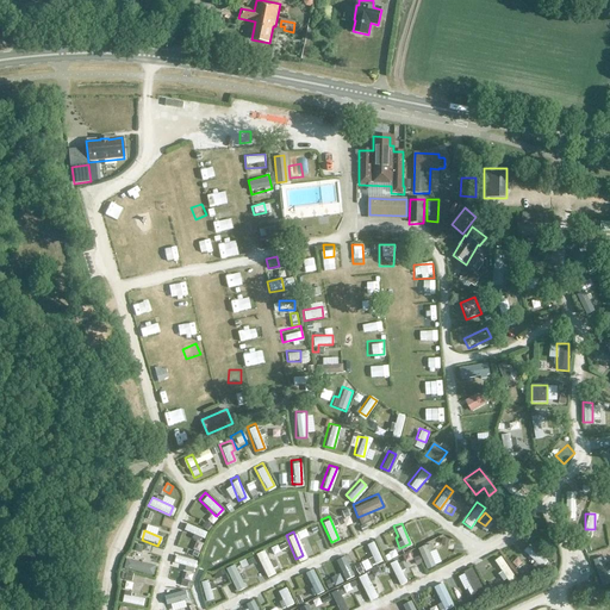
[(373,562),(380,560),(373,539),(365,541),(373,562)]
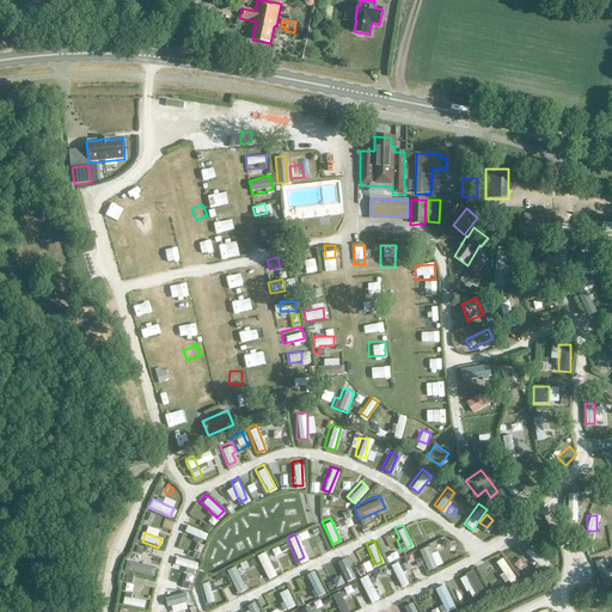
[(522,551),(542,569),(548,562),(528,544),(522,551)]
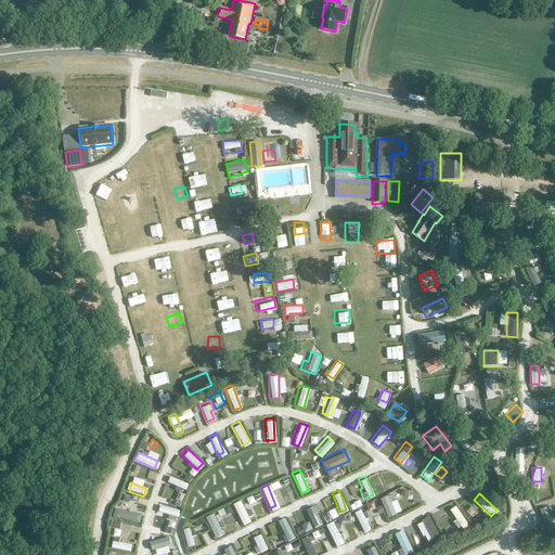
[(173,521),(178,510),(158,503),(155,512),(168,516),(167,519),(173,521)]
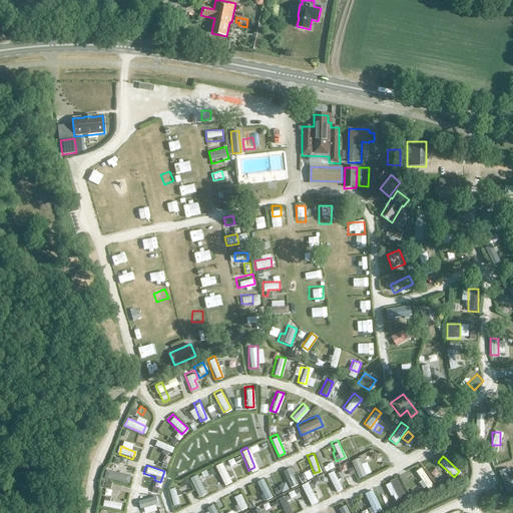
[(352,465),(345,467),(348,475),(354,473),(352,465)]
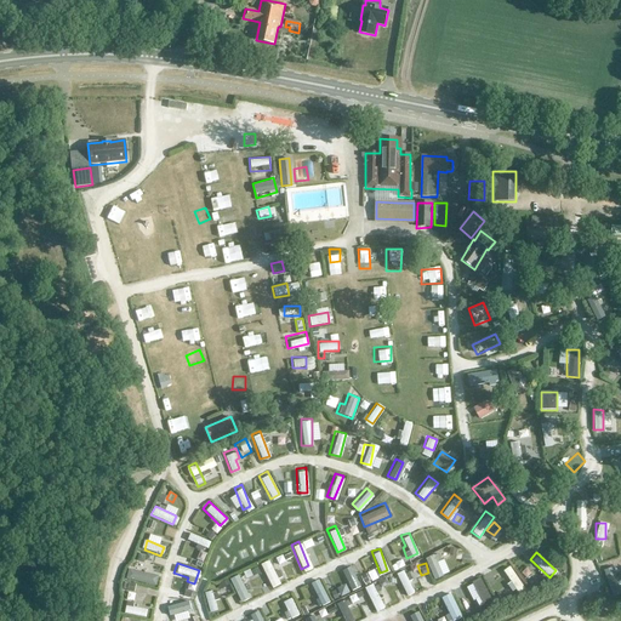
[(517,592),(523,587),(508,564),(501,569),(517,592)]
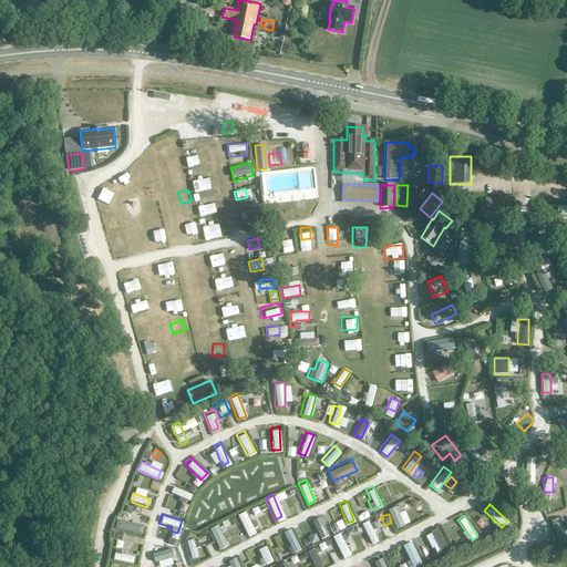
[(480,516),(474,521),(481,529),(486,525),(480,516)]
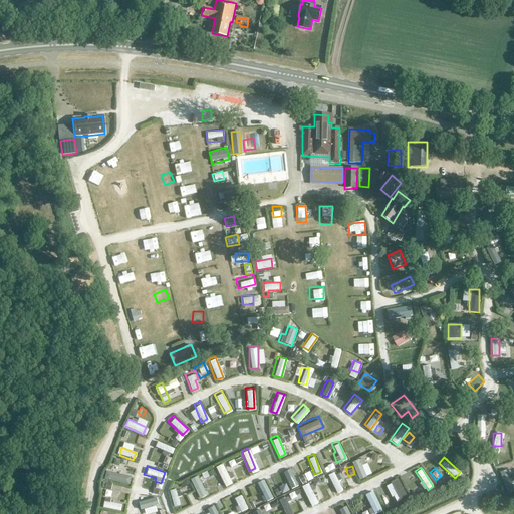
[(290,485),(296,482),(290,469),(284,471),(290,485)]
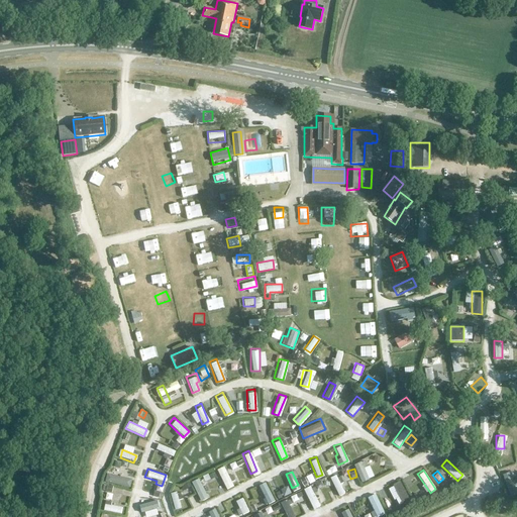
[(328,475),(337,496),(343,493),(334,473),(328,475)]
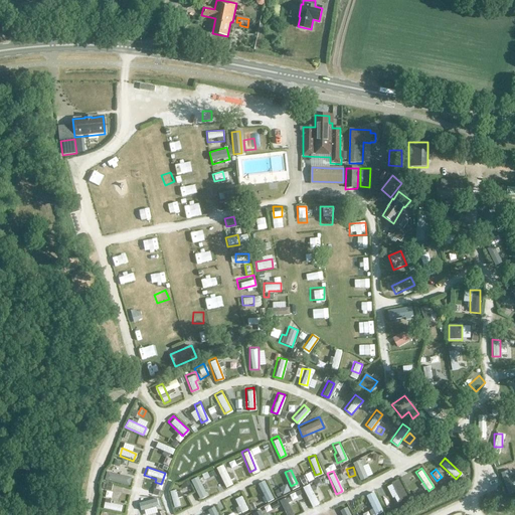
[(110,482),(129,486),(131,478),(112,474),(110,482)]
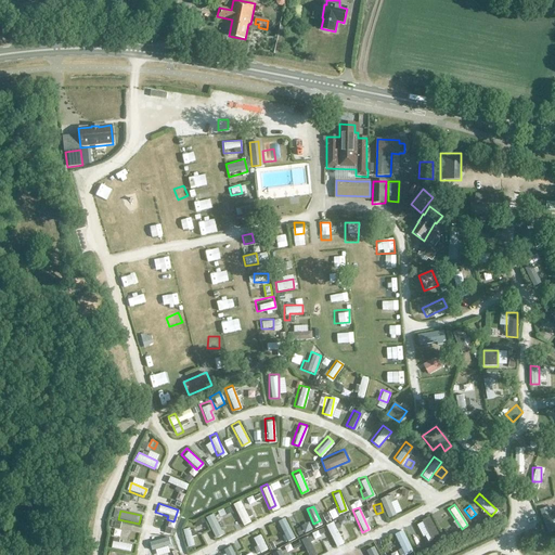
[(214,536),(221,532),(211,513),(205,517),(214,536)]
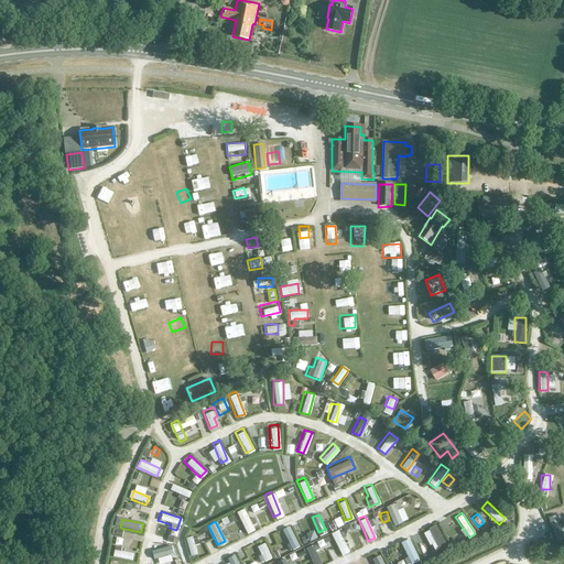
[(290,546),(297,542),(288,522),(280,527),(290,546)]
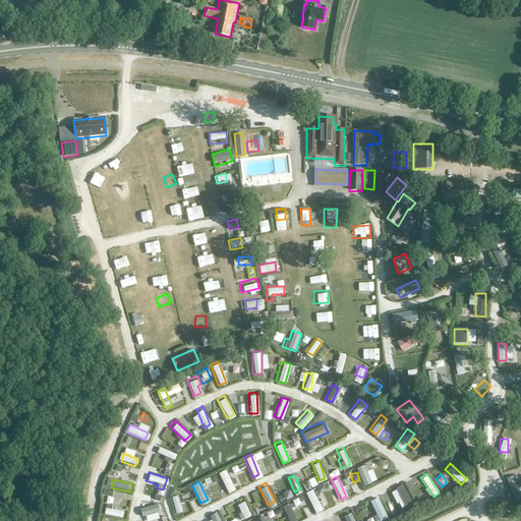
[(313,510),(320,508),(309,487),(304,490),(313,510)]
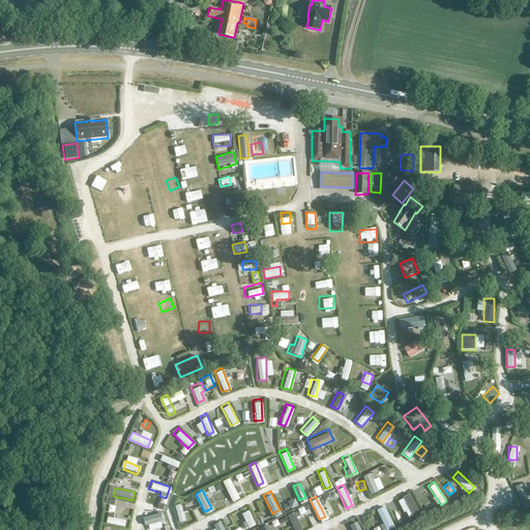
[(411,496),(404,499),(411,516),(418,512),(411,496)]
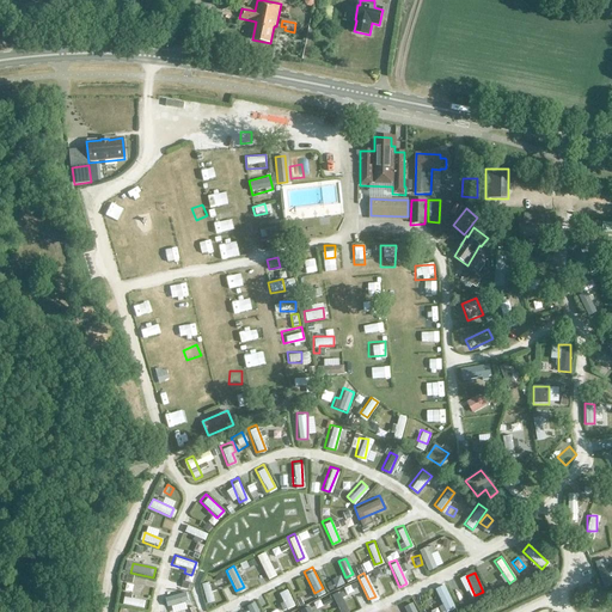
[(331,586),(340,582),(336,574),(328,579),(331,586)]
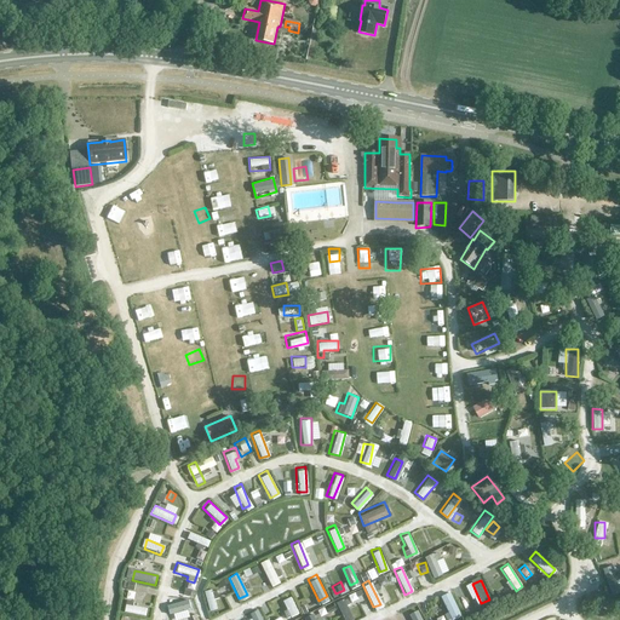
[(207,612),(216,609),(210,587),(200,590),(207,612)]
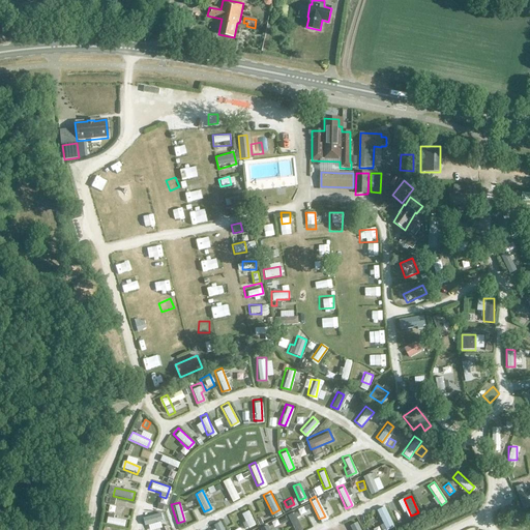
[(381,506),(376,508),(383,523),(388,521),(381,506)]
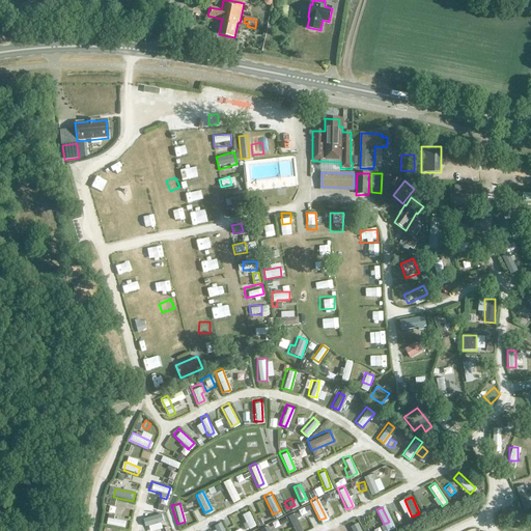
[(240,511),(246,528),(254,525),(248,508),(240,511)]
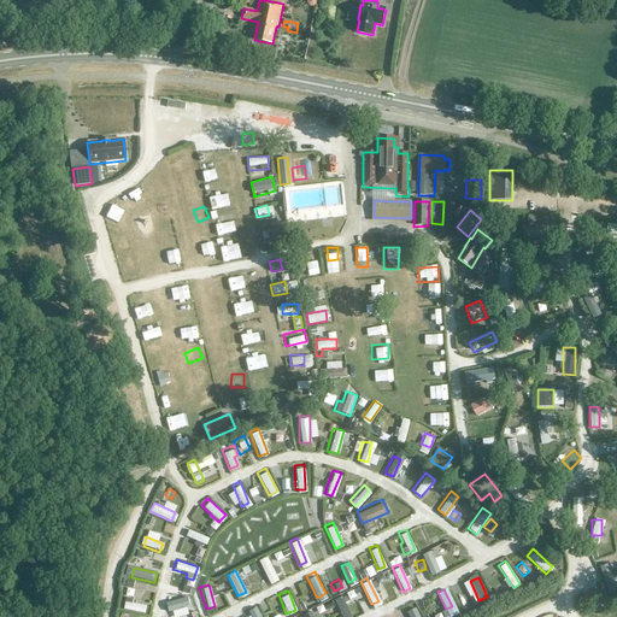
[(306,600),(312,598),(309,591),(303,593),(306,600)]
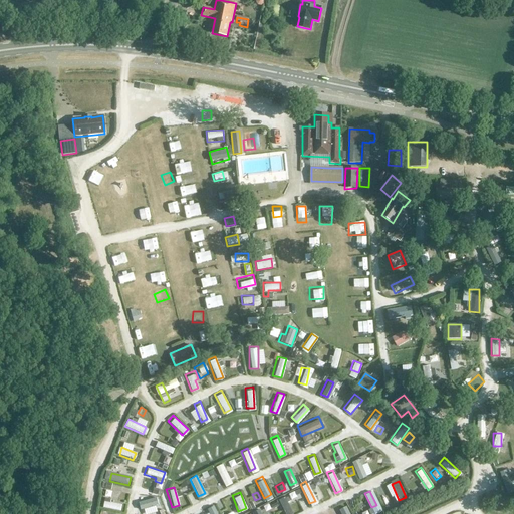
[(289,513),(291,513),(282,494),(276,497),(283,513),(289,513)]
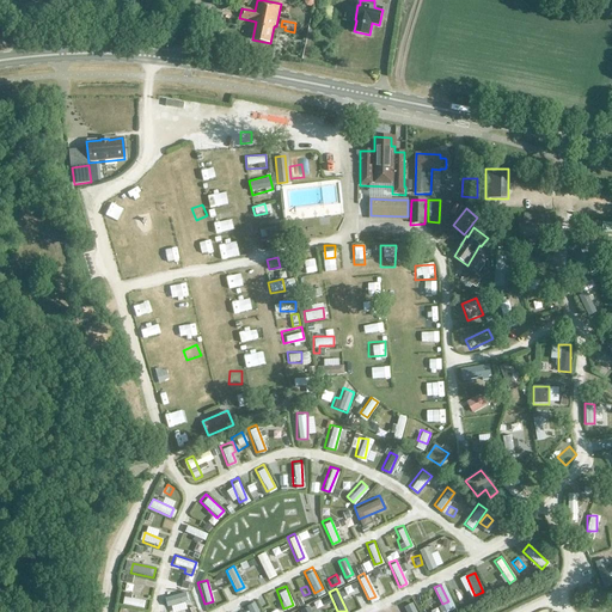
[(165,606),(189,601),(187,593),(164,597),(165,606)]
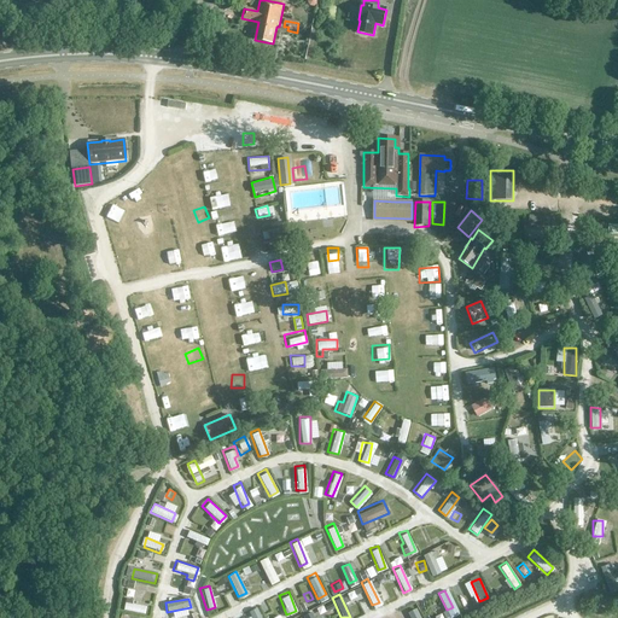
[(396,607),(401,617),(407,614),(404,608),(417,605),(415,600),(396,607)]
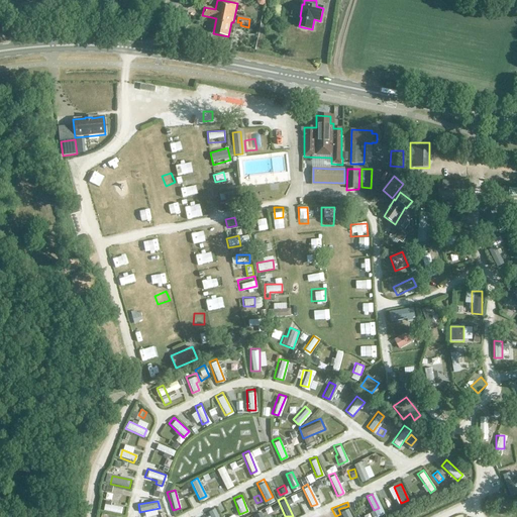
[(103,504),(102,512),(121,514),(122,506),(103,504)]
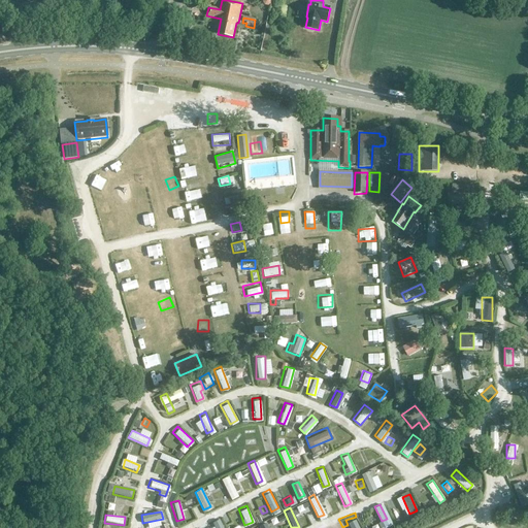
[(358,527),(358,518),(348,519),(349,527),(358,527)]
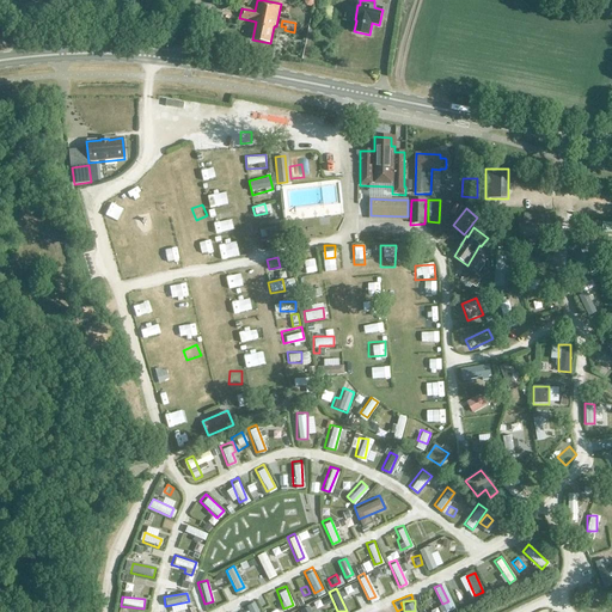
[(251,611),(258,611),(256,601),(249,604),(251,611)]
